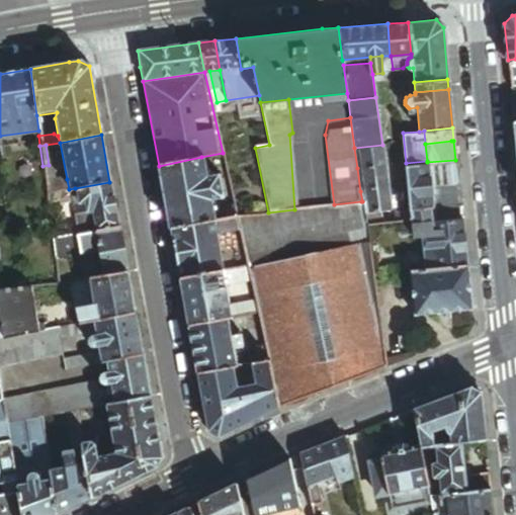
[(382,145),(354,148),(357,168),(384,165),(382,145)]
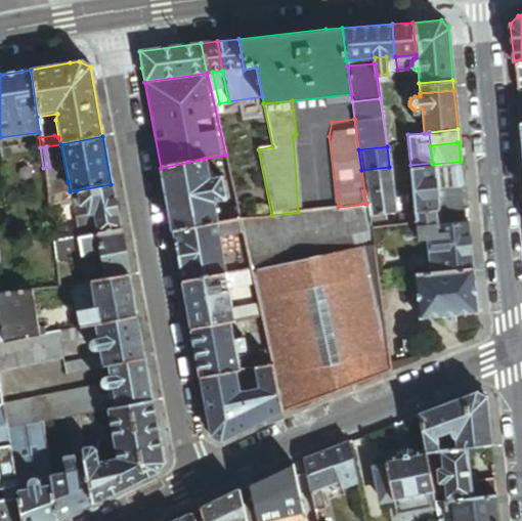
[(208,179),(204,159),(161,168),(172,229),(216,222),(212,203),(226,200),(221,176),(208,179)]
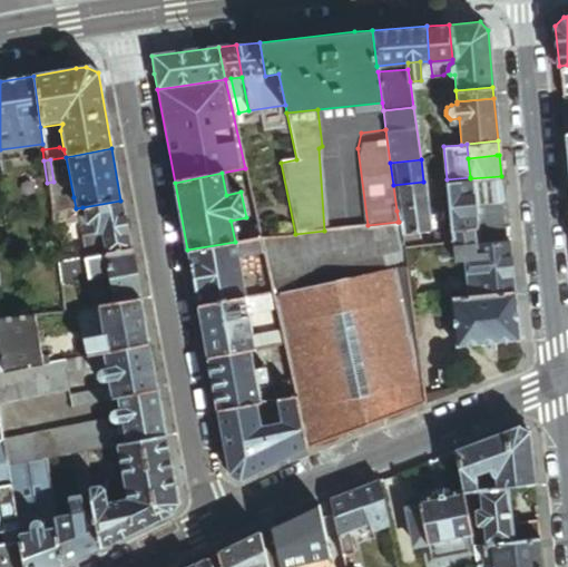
[(470,177),(447,179),(451,228),(451,231),(473,228),(475,227),(472,204),(470,178),(470,177)]
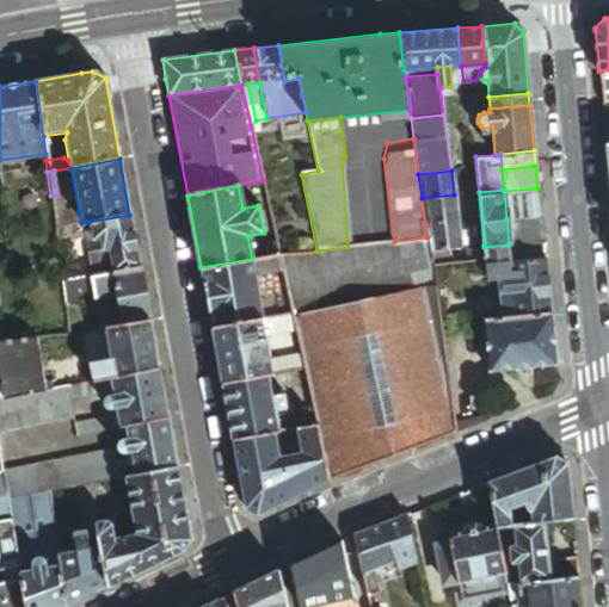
[(61,215),(57,194),(50,196),(54,229),(80,224),(81,223),(79,211),(61,215)]
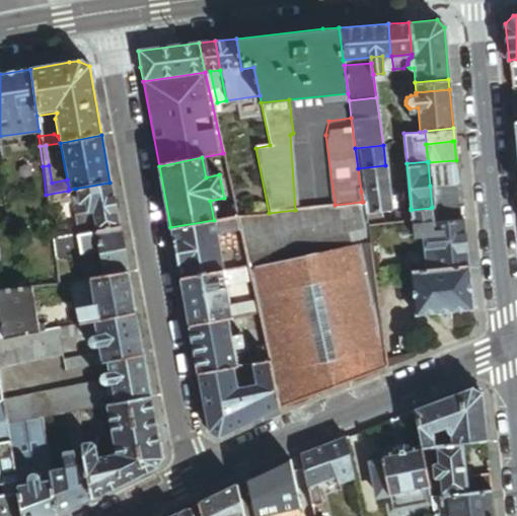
[(385,165),(358,168),(361,192),(389,189),(385,165)]
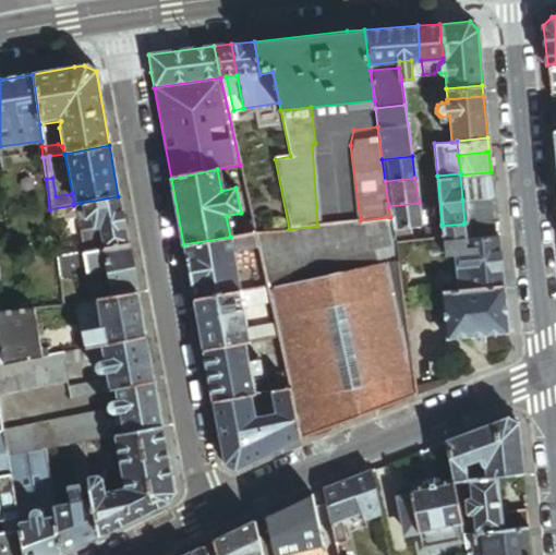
[(127,244),(118,196),(81,203),(84,220),(91,219),(92,230),(98,229),(103,249),(127,244)]
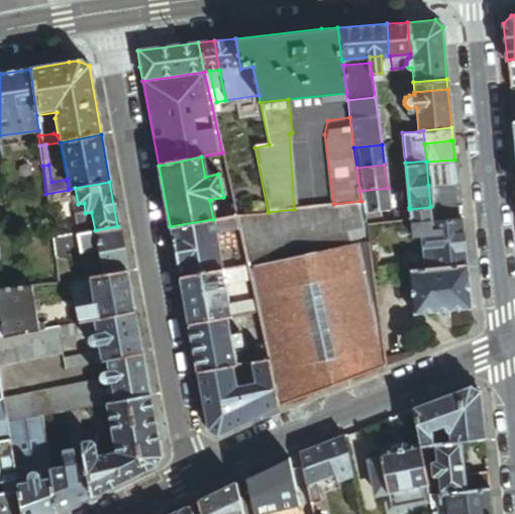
[(459,204),(456,182),(428,185),(430,206),(456,204),(459,204)]
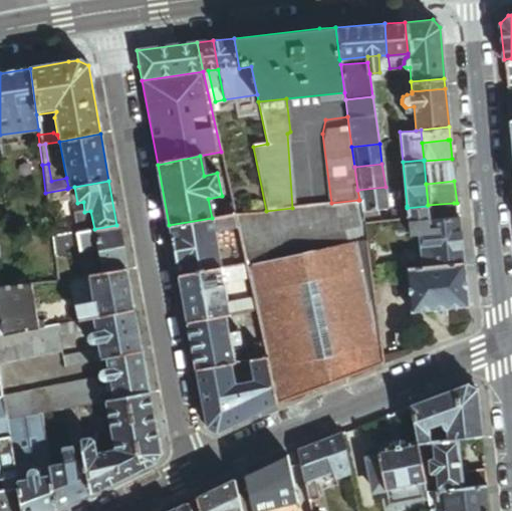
[(68,188),(67,189),(69,201),(71,214),(84,212),(83,202),(77,203),(74,187),(68,188)]
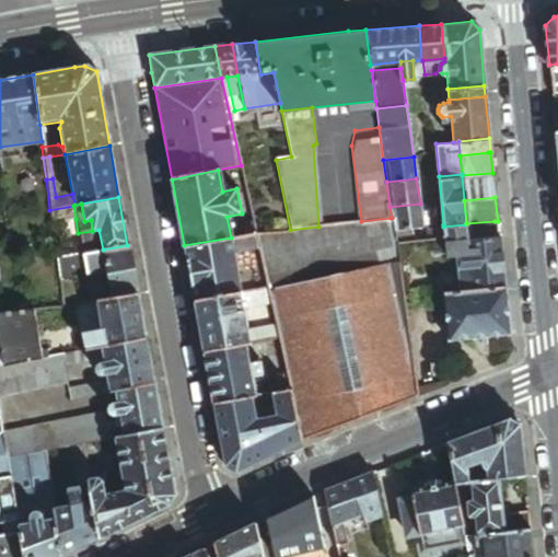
[(420,204),(390,207),(392,218),(393,227),(394,227),(398,227),(422,223),(420,204)]
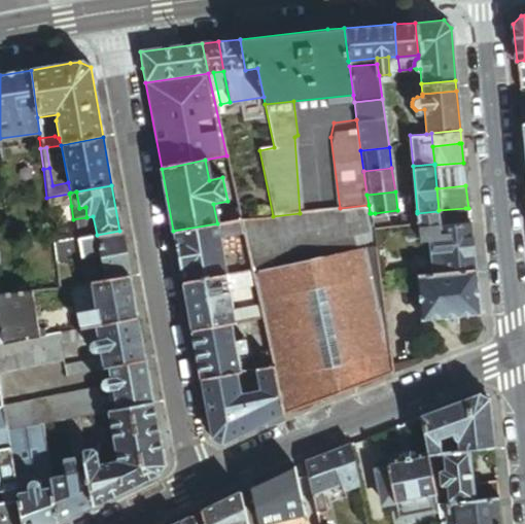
[(69,194),(46,198),(48,210),(71,206),(69,194)]
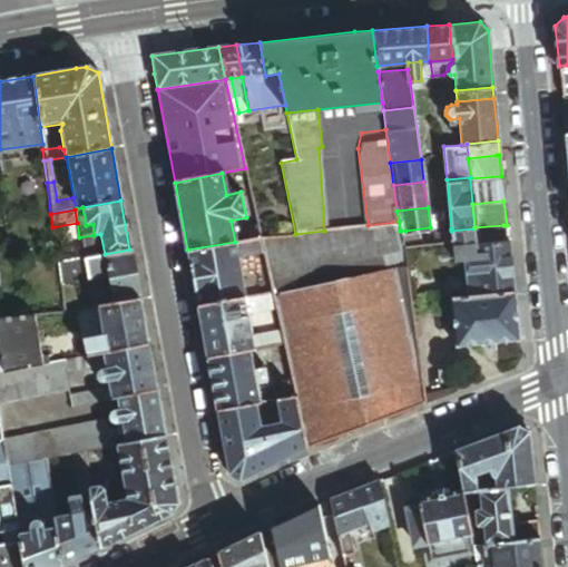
[(398,222),(368,225),(324,231),(295,234),(294,234),(306,286),(403,266),(398,222)]
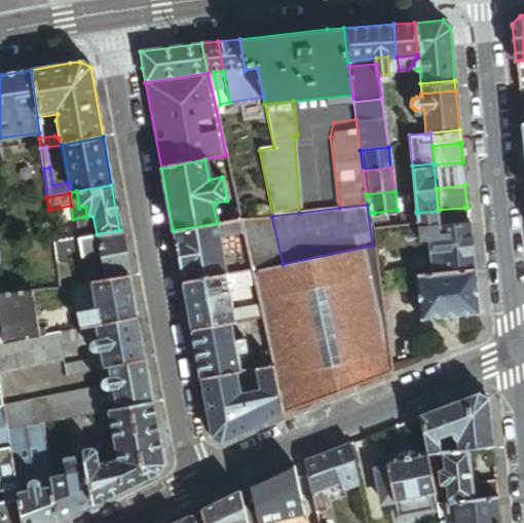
[(230,221),(239,219),(236,206),(224,208),(227,221),(230,221)]
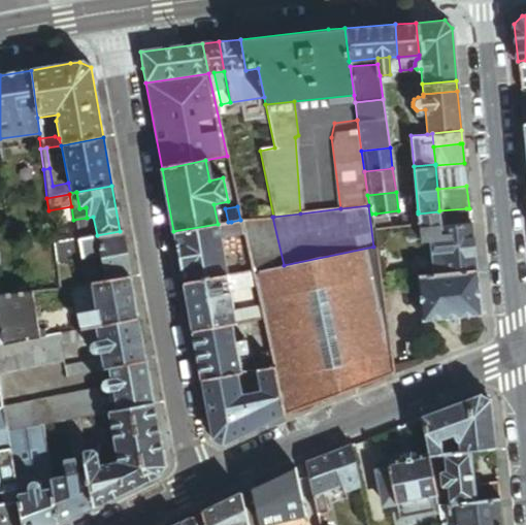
[(470,222),(469,208),(466,208),(439,210),(438,211),(439,225),(468,222),(470,222)]
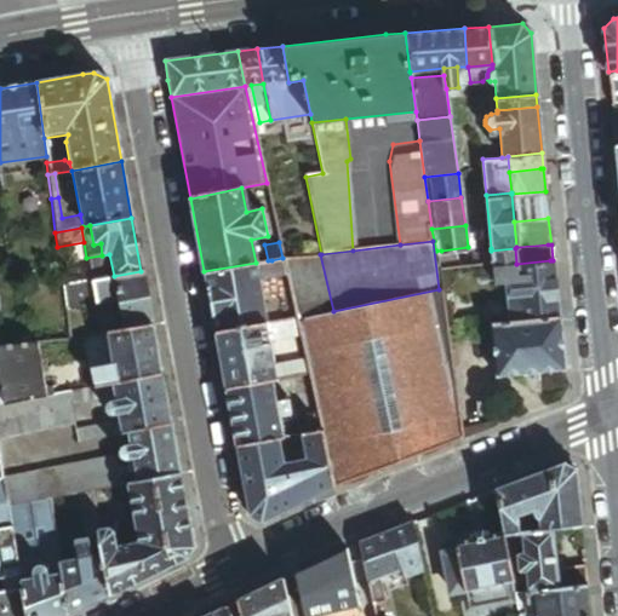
[(492,262),(491,251),(491,248),(479,251),(479,253),(480,262),(492,262)]
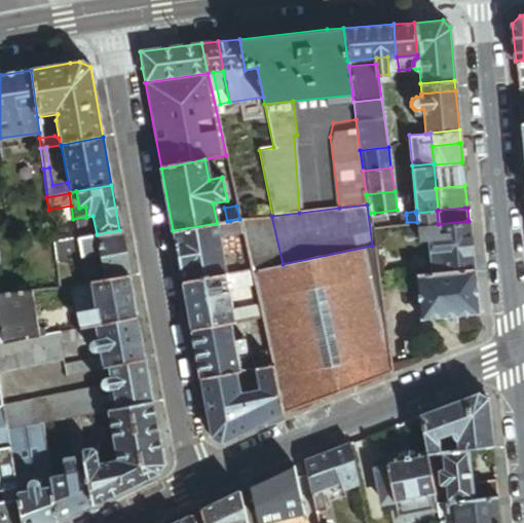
[(474,267),(469,221),(466,221),(438,224),(437,211),(416,213),(417,222),(417,226),(425,225),(427,237),(431,272),(474,267)]
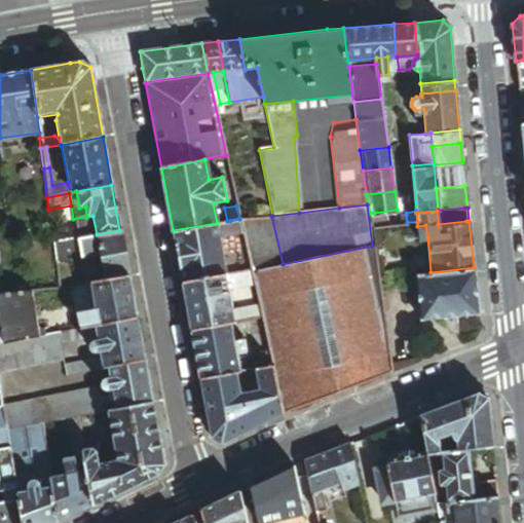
[(407,222),(406,215),(379,217),(379,225),(398,223),(407,222)]
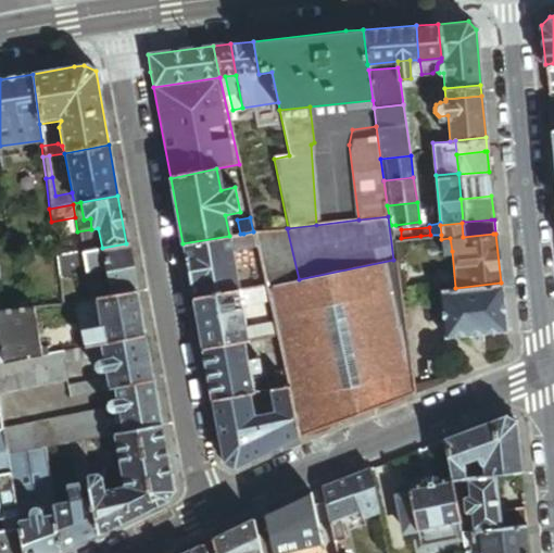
[(98,228),(91,229),(77,231),(82,251),(102,248),(98,228)]
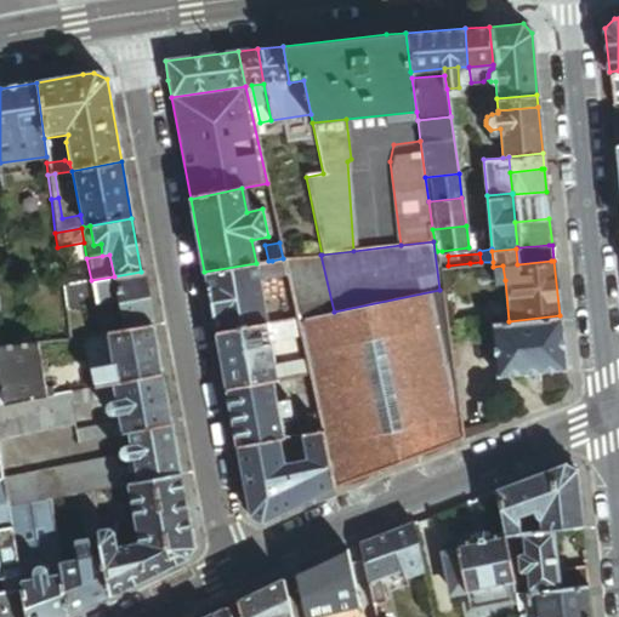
[(334,312),(321,255),(283,258),(287,274),(296,318),(296,319),(334,312)]
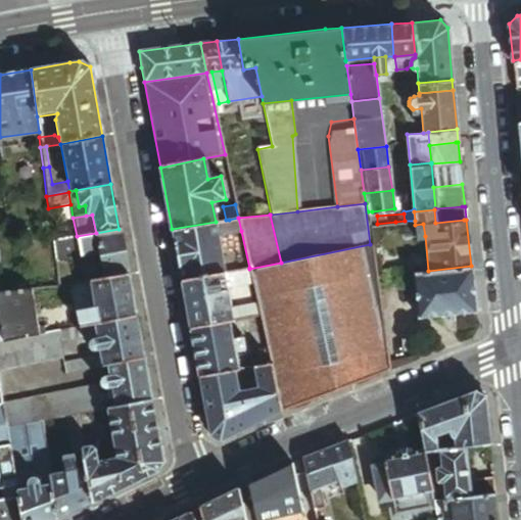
[(241,231),(238,218),(229,220),(232,232),(241,231)]
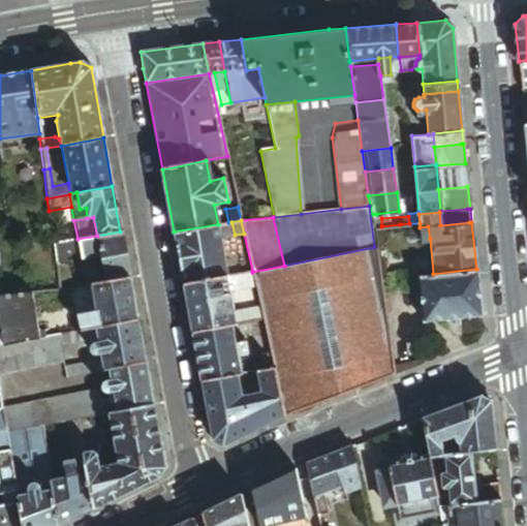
[(235,235),(231,222),(228,222),(218,224),(174,231),(183,283),(227,276),(220,238),(227,237),(233,235),(235,235)]
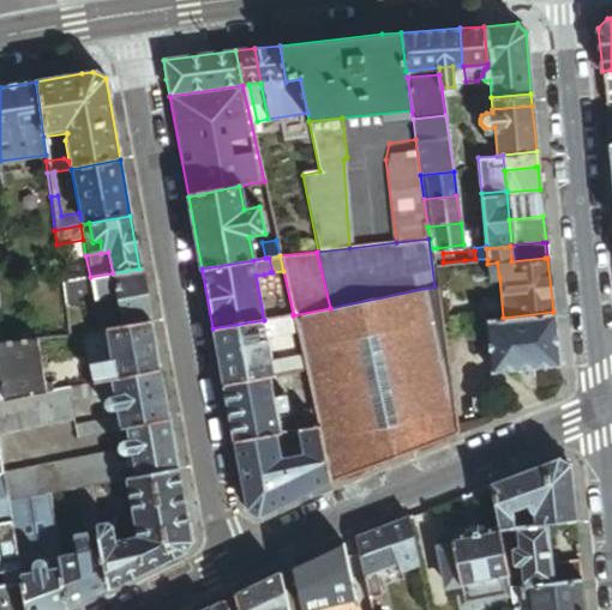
[(497,263),(487,264),(490,278),(499,277),(497,263)]
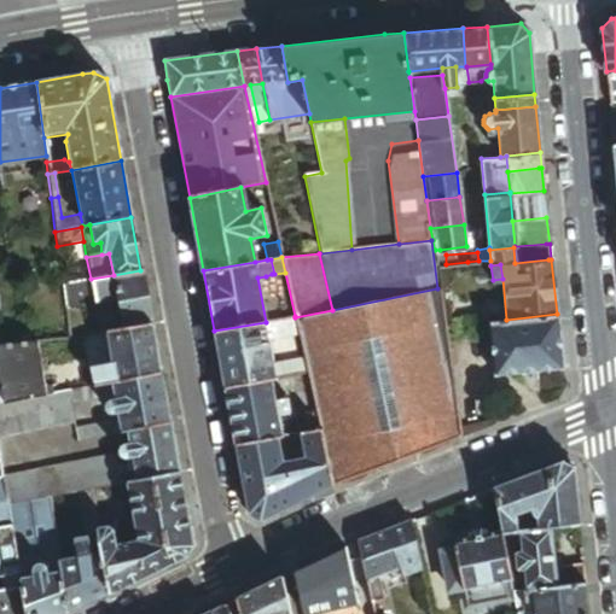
[(151,323),(140,270),(114,275),(117,294),(123,328),(151,323)]
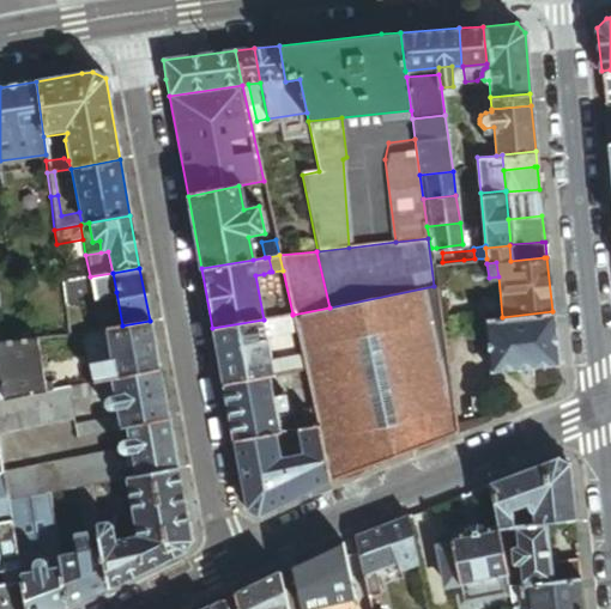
[(90,276),(88,278),(90,287),(91,296),(116,292),(113,273),(90,276)]
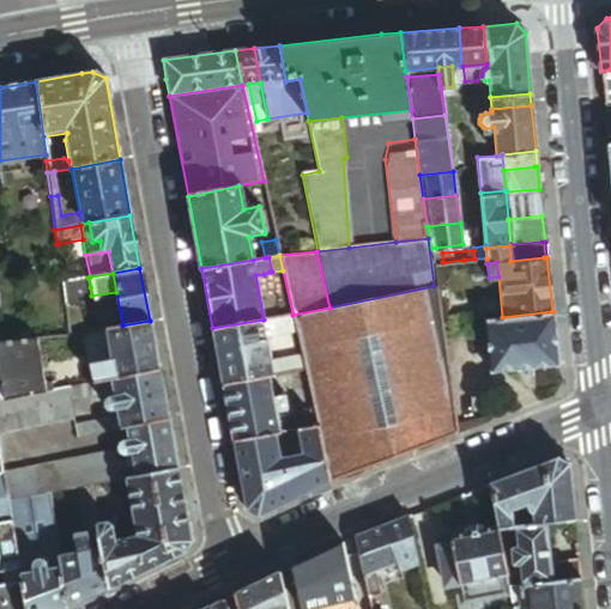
[(88,278),(60,282),(62,292),(90,287),(88,278)]
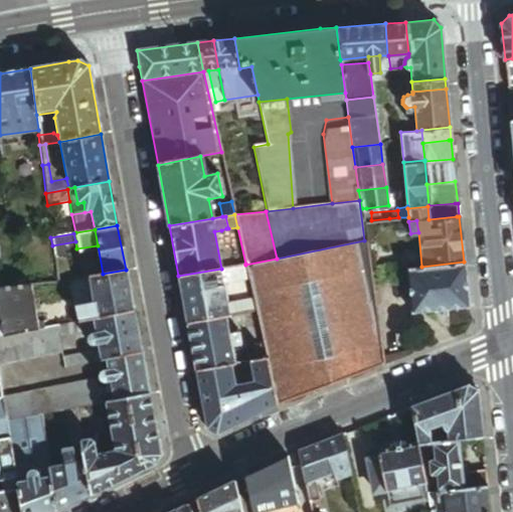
[(364,240),(277,259),(245,265),(248,278),(254,303),(255,310),(263,343),(266,356),(276,402),(277,402),(383,361),(370,273),(365,240),(364,240)]
